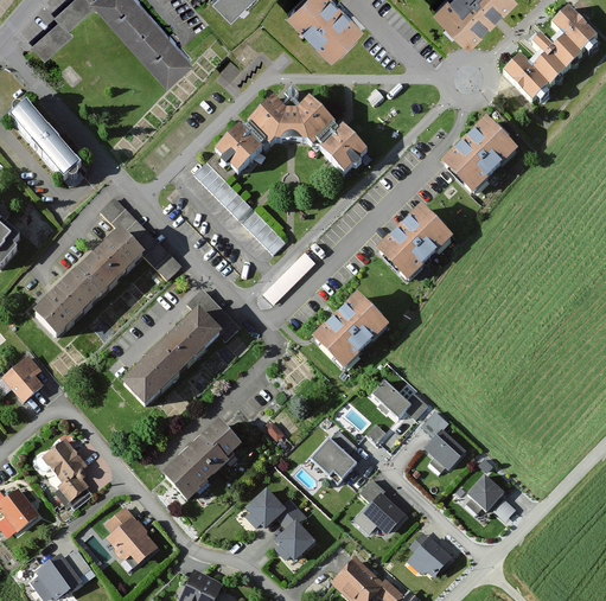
[(64,0),(50,13),(56,19),(29,42),(42,57),(71,32),(67,26),(89,6),(84,0),(64,0)]
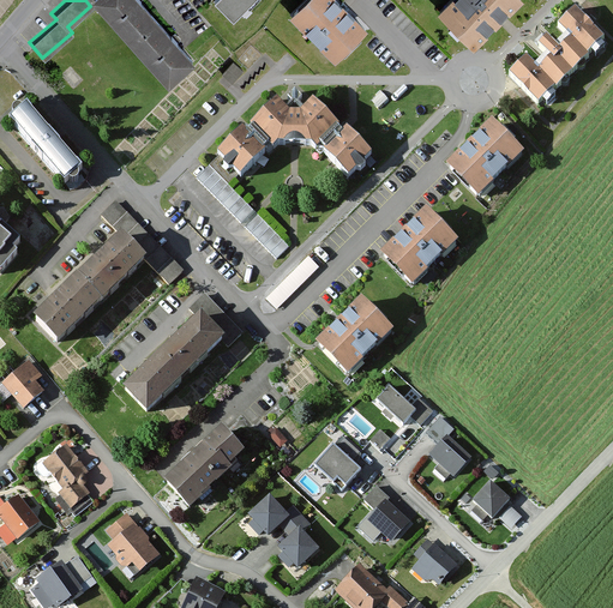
[(102,0),(170,74),(197,52),(188,43),(149,0),(102,0)]
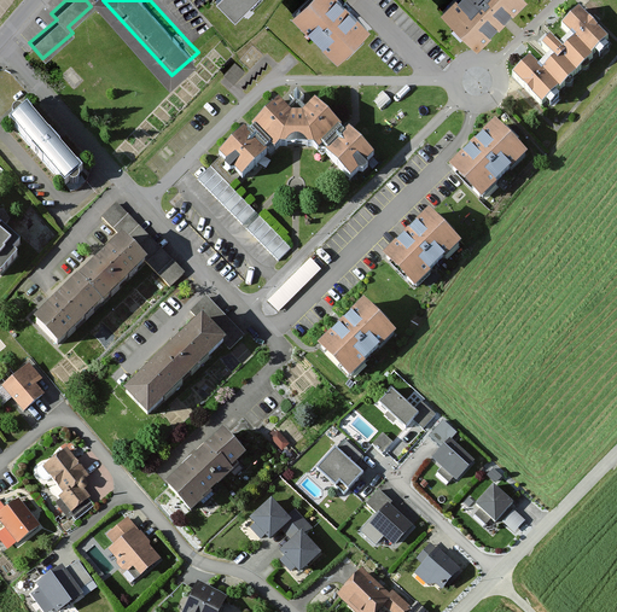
[(237,15),(250,0),(221,0),(237,15)]
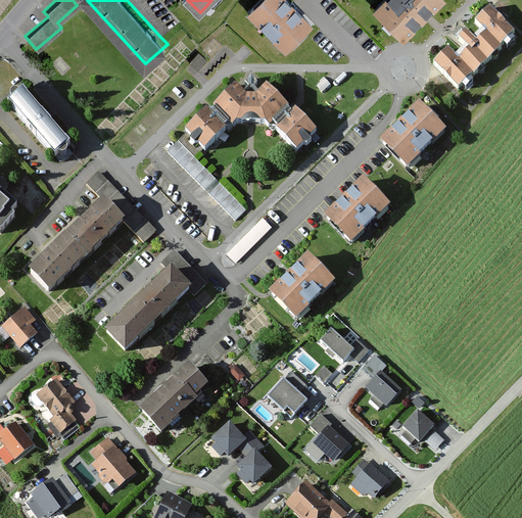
[(296,1),(295,0),(255,0),(248,6),(285,44),(313,18),(296,1)]
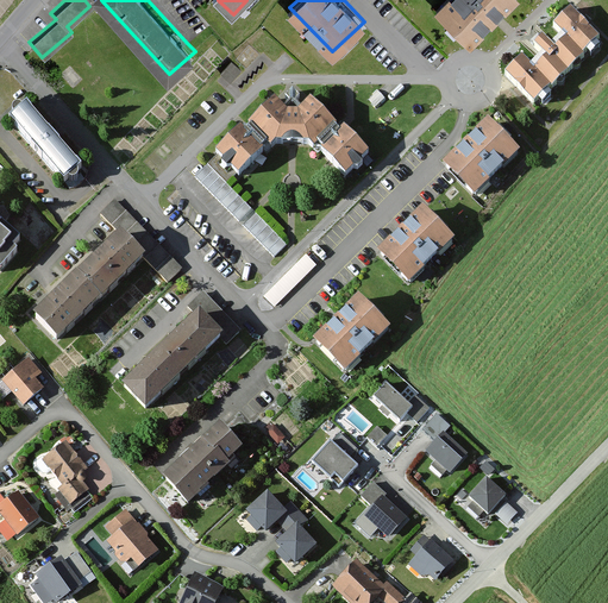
[(443,0),(437,6),(472,41),(494,18),(501,12),(512,0),(443,0)]
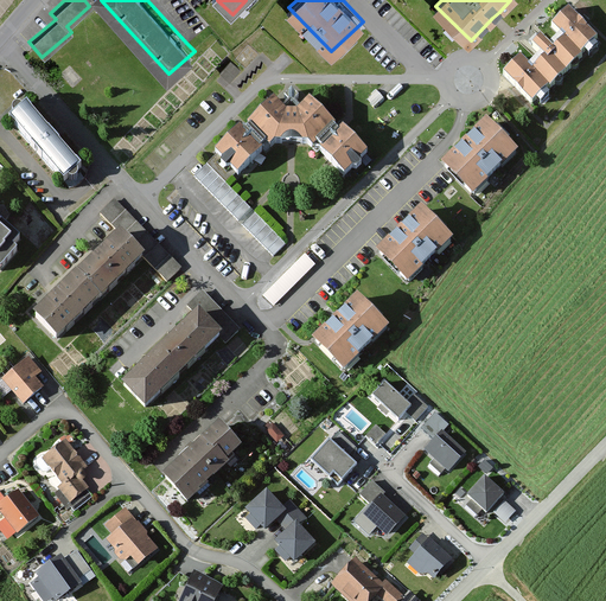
[(599,32),(572,4),(553,21),(560,30),(549,39),(542,32),(537,37),(533,40),(541,50),(530,61),(522,52),(504,69),(531,97),(599,32)]
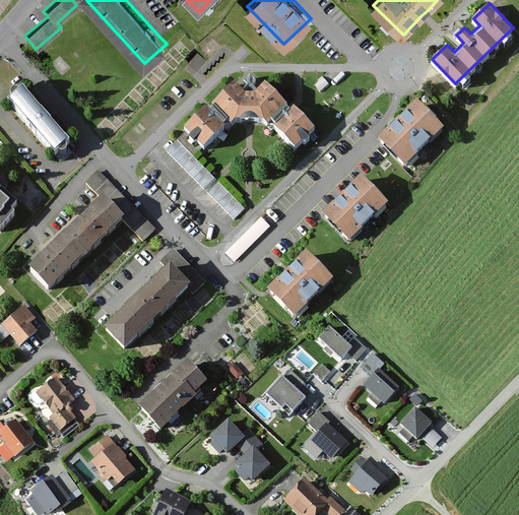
[(251,90),(245,90),(236,80),(212,103),(209,106),(207,104),(184,126),(204,146),(230,121),(232,123),(238,117),(264,117),(270,123),(272,121),(296,145),(317,126),(307,116),(296,105),(293,108),(266,80),(256,90),(251,90)]
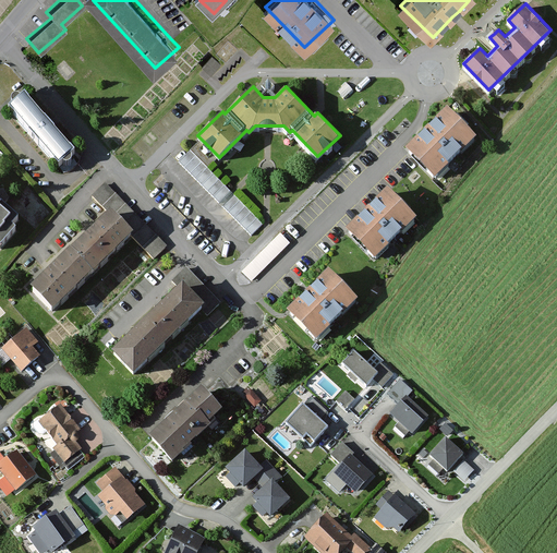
[(52,119),(27,89),(23,93),(20,92),(16,92),(15,93),(14,95),(13,97),(14,100),(10,105),(60,161),(63,158),(68,160),(71,160),(72,159),(73,157),(73,155),(72,152),(77,147),(52,119)]
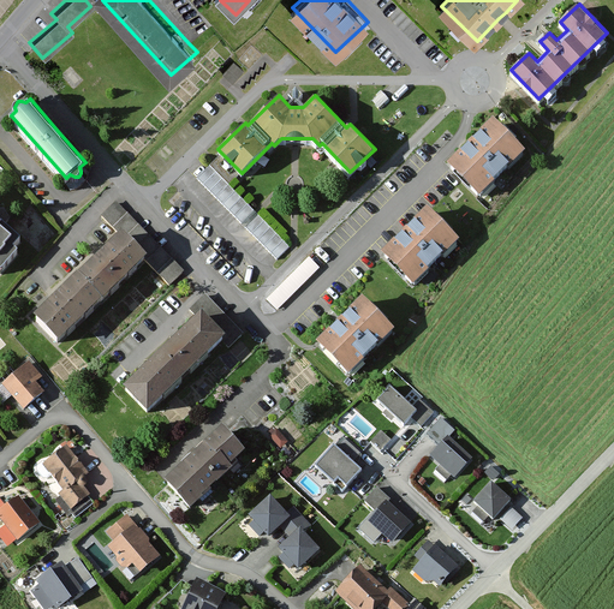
[(525,148),(493,114),(447,159),(480,192),(525,148)]
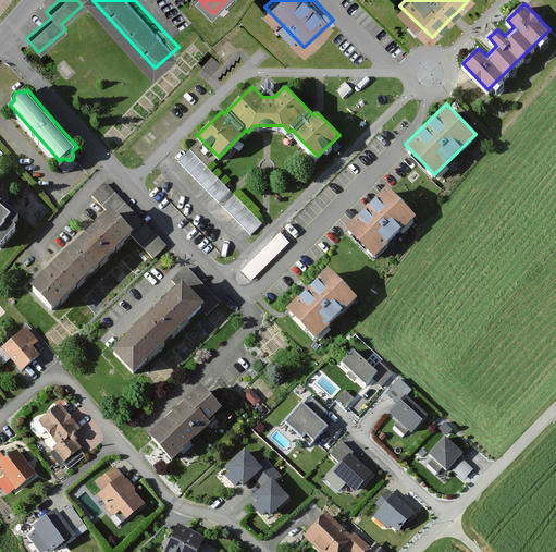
[(259,221),(186,147),(175,158),(248,231),(259,221)]
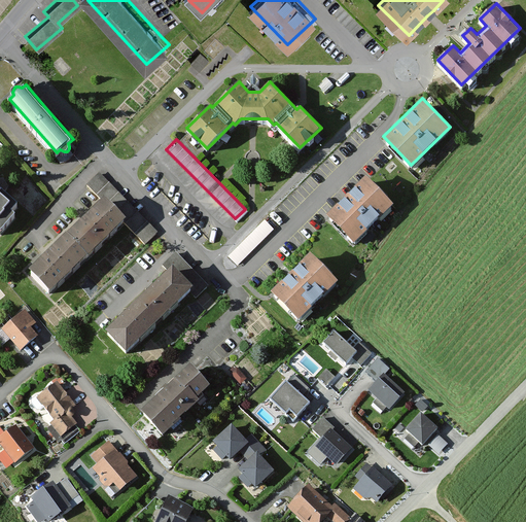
[(154,230),(97,170),(84,181),(142,241),(154,230)]
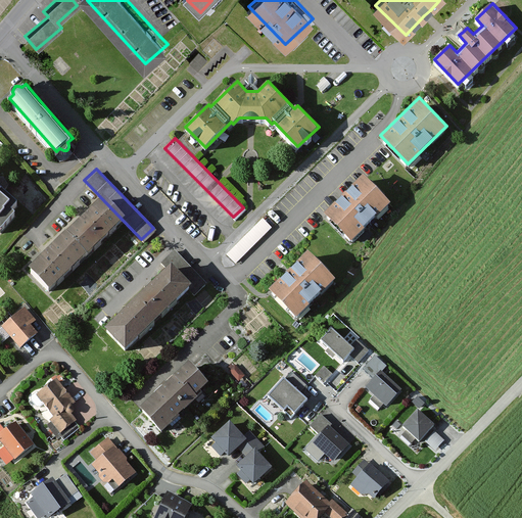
[(0,225),(2,228),(17,210),(13,207),(20,200),(4,186),(7,183),(5,174),(0,173),(0,225)]
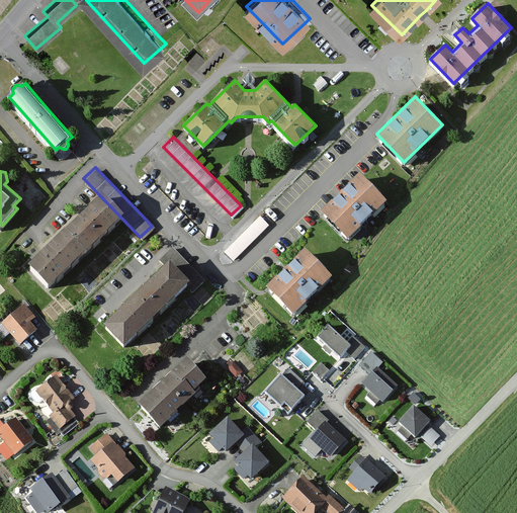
[(389,199),(361,171),(323,209),(350,238),(389,199)]
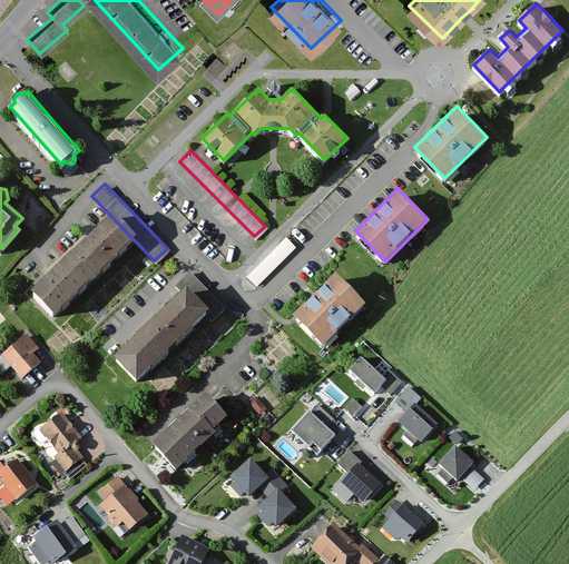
[(49,276),(30,294),(52,317),(133,240),(111,217),(90,237),(49,276)]
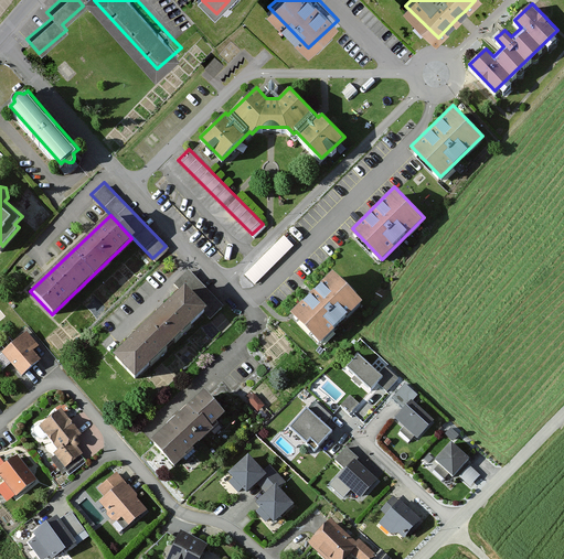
[(254,277),(294,238),(283,227),(244,267),(254,277)]
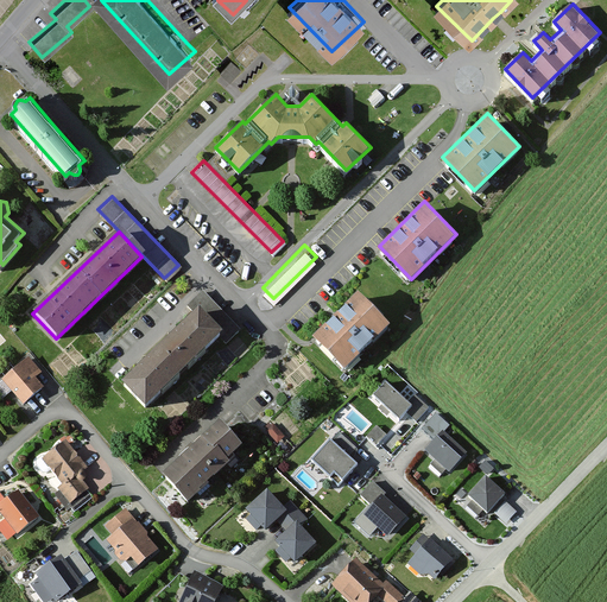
[(238,324),(201,286),(188,301),(225,338),(238,324)]
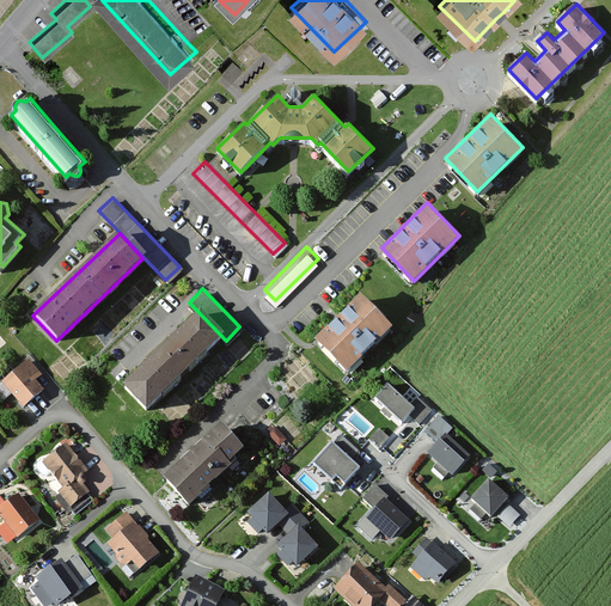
[(395,325),(362,292),(317,336),(349,369),(395,325)]
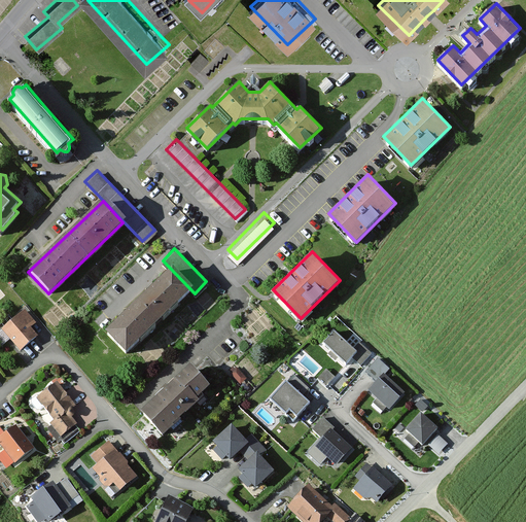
[(123,314),(104,333),(124,353),(190,290),(170,269),(159,280),(123,314)]
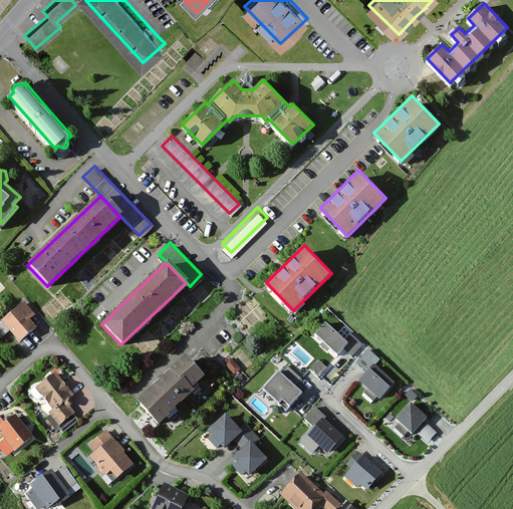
[(33,311),(22,298),(0,317),(0,319),(18,339),(34,325),(27,316),(33,311)]
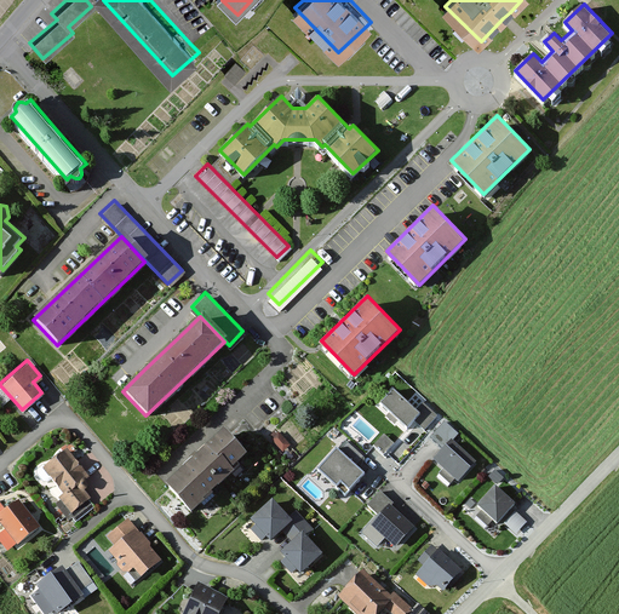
[(416,407),(391,388),(379,403),(406,424),(412,417),(423,426),(435,412),(420,400),(416,407)]
